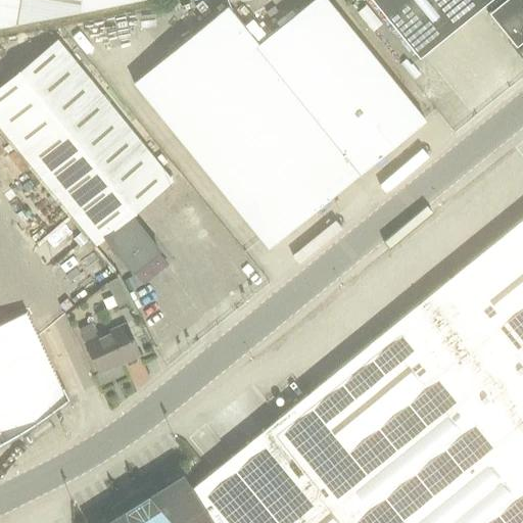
[(0,0),(0,27),(135,0),(0,0)]
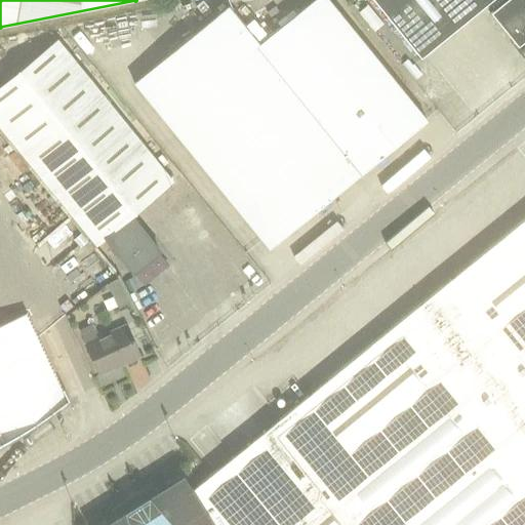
[(270,249),(427,121),(327,0),(313,0),(258,45),(228,6),(133,82),(270,249)]
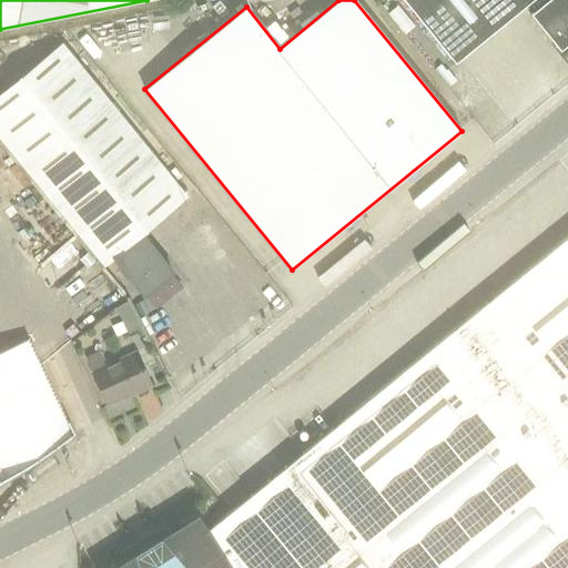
[(567,0),(404,0),(456,63),(525,7),(560,50),(567,43),(567,0)]
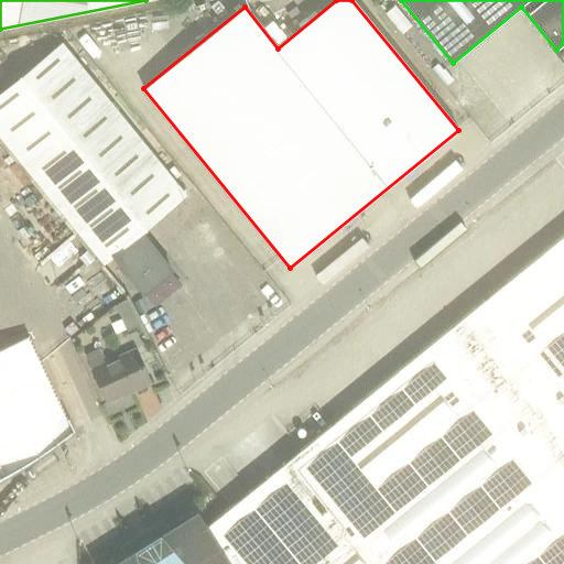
[(138,234),(184,196),(61,44),(0,93),(0,138),(102,263),(110,256),(144,297),(171,275),(138,234)]
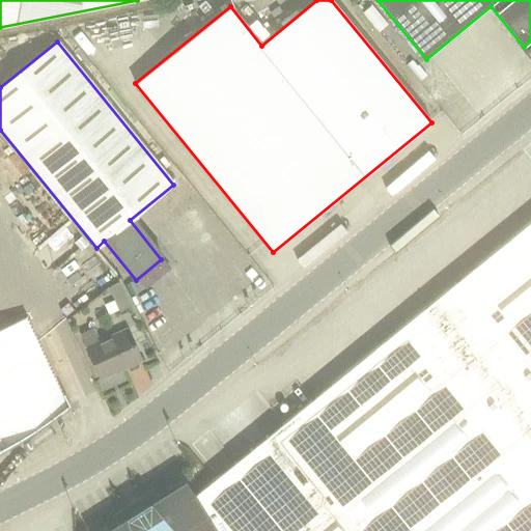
[(530,530),(530,220),(188,501),(183,493),(162,505),(152,493),(116,515),(123,530),(120,530),(530,530)]
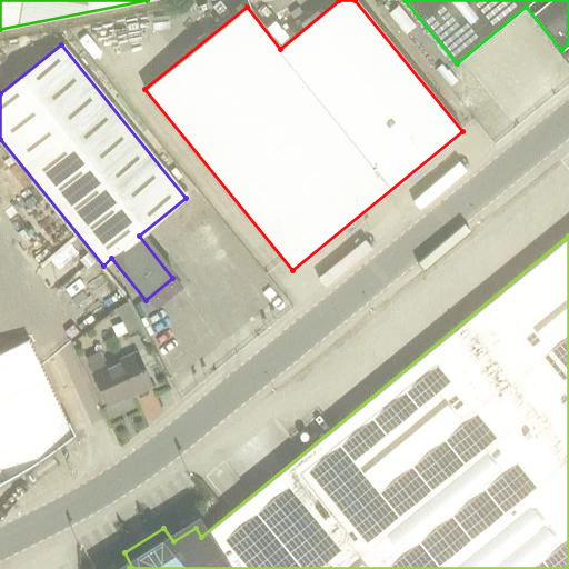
[(0,479),(73,433),(29,339),(0,352),(0,479)]
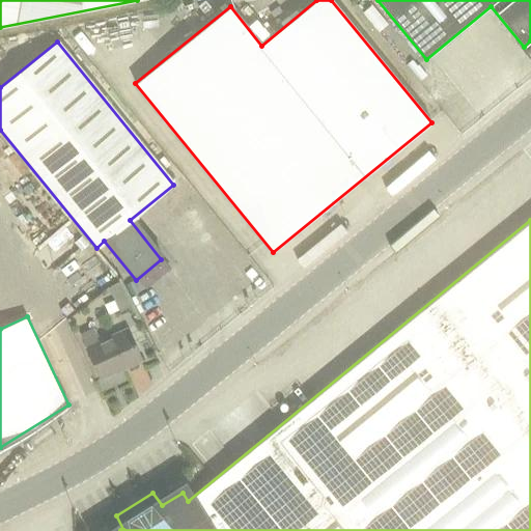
[(139,361),(141,360),(127,329),(101,341),(94,328),(80,334),(86,347),(101,379),(126,367),(130,371),(139,367),(139,361)]
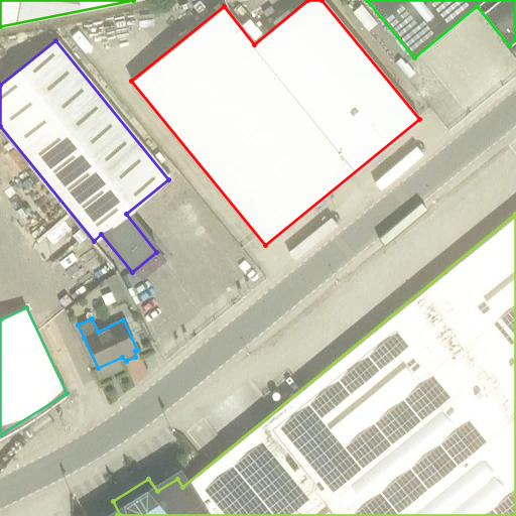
[(183,329),(164,342),(172,353),(191,340),(183,329)]
